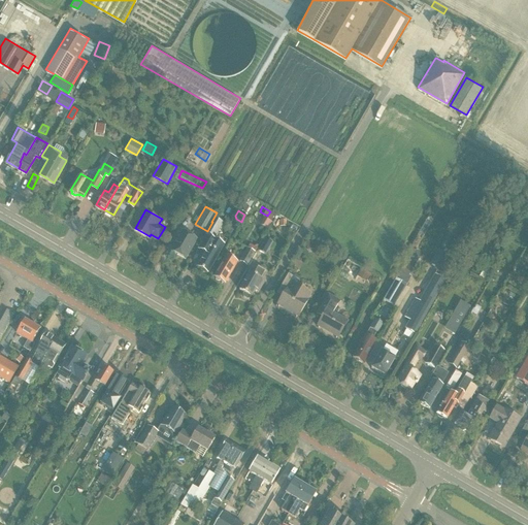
[(220,227),(213,223),(212,222),(207,231),(208,232),(207,234),(206,233),(199,243),(207,249),(198,264),(208,270),(224,243),(213,237),(220,227)]
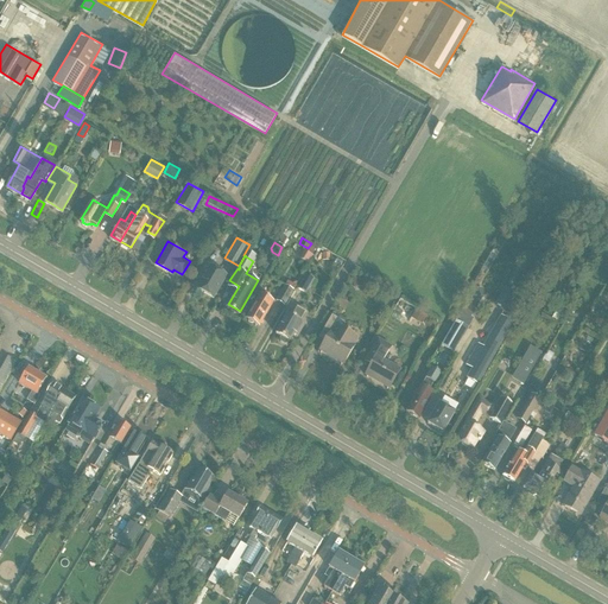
[(214,296),(227,272),(211,262),(197,286),(214,296)]
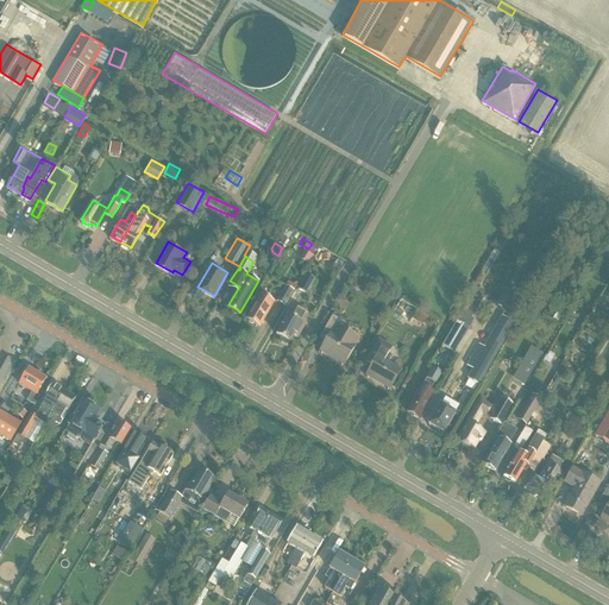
[(316,277),(307,271),(299,285),(308,291),(316,277)]
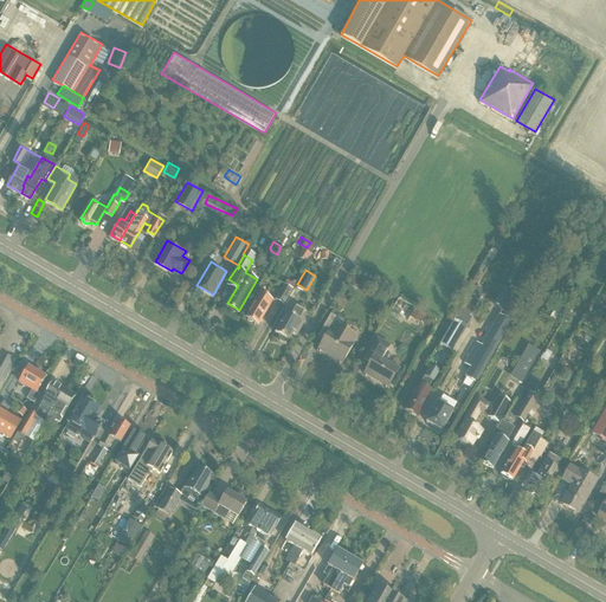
[(517,285),(523,289),(528,280),(522,277),(517,285)]
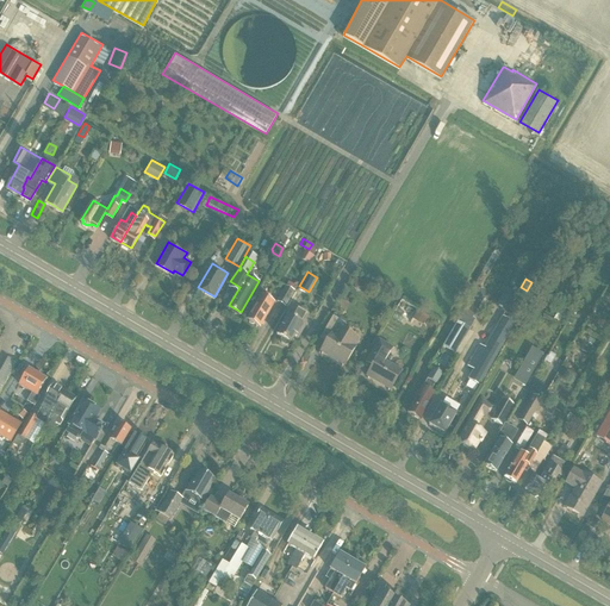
[(296,288),(286,282),(278,299),(286,304),(296,288)]
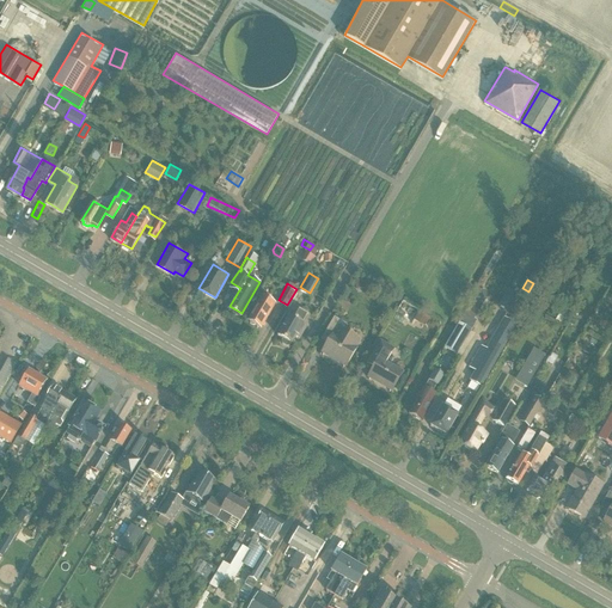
[(509,286),(499,304),(506,307),(515,290),(509,286)]
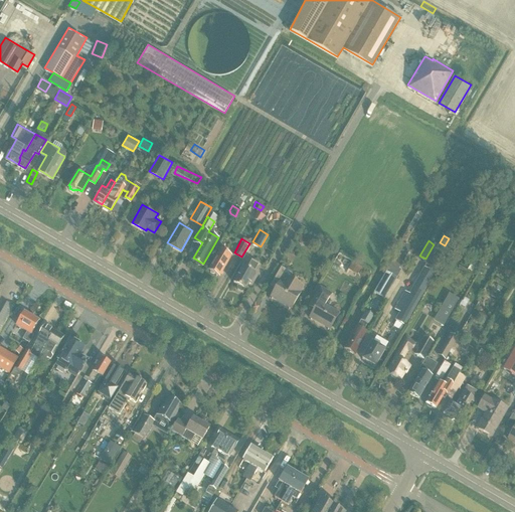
[(399,266),(405,257),(409,248),(408,248),(409,245),(401,241),(396,251),(392,258),(393,259),(386,270),(374,290),(384,297),(401,268),(399,266)]
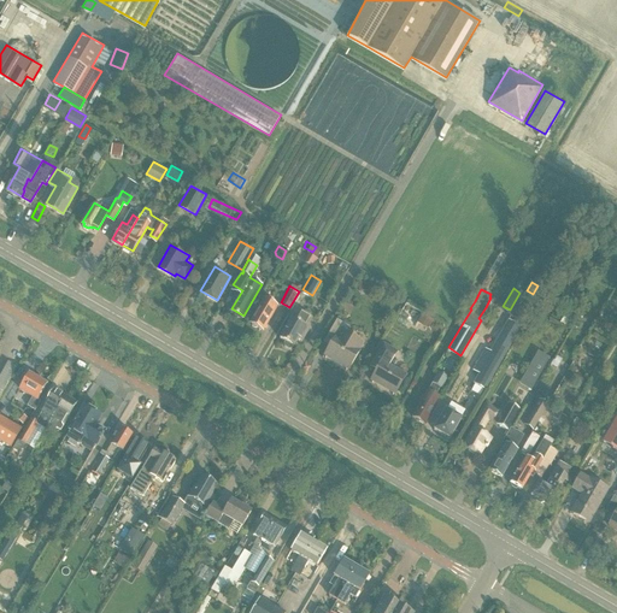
[(264,328),(278,302),(265,295),(251,319),(252,320),(253,323),(256,325),(259,324),(264,328)]
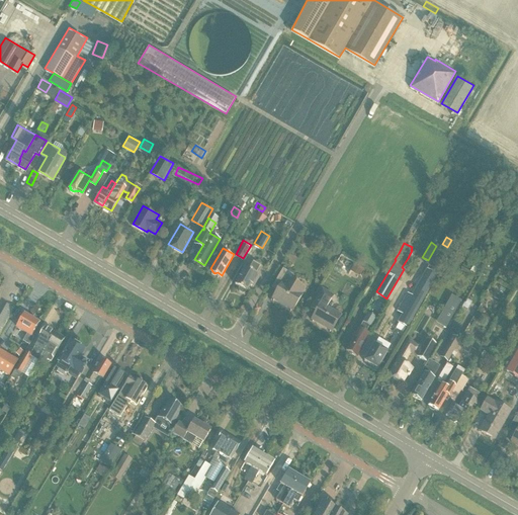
[(253,284),(260,273),(256,271),(260,263),(253,259),(249,266),(246,265),(243,270),(236,282),(247,288),(250,282),(253,284)]
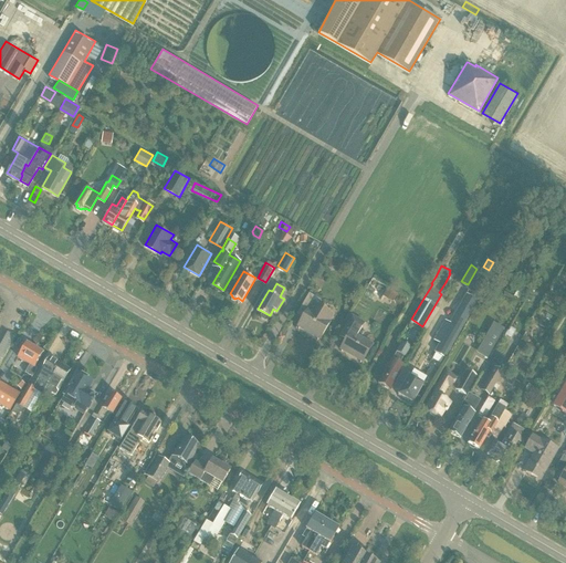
[(387,285),(384,292),(394,298),(398,291),(387,285)]
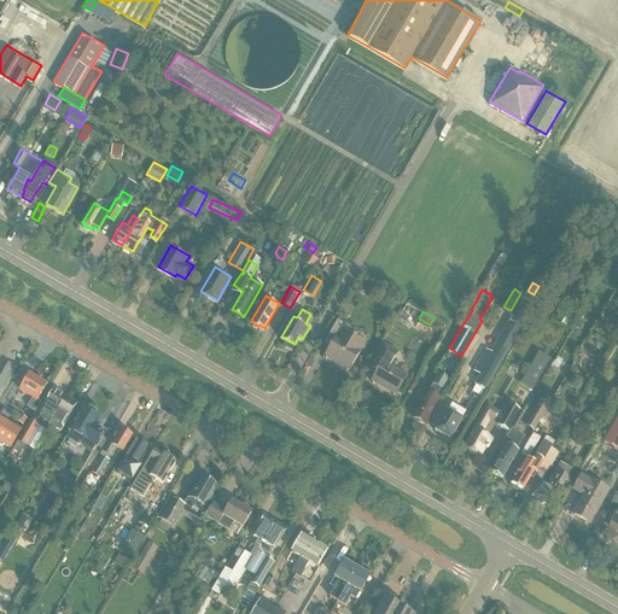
[(565,315),(561,321),(567,325),(571,317),(565,315)]
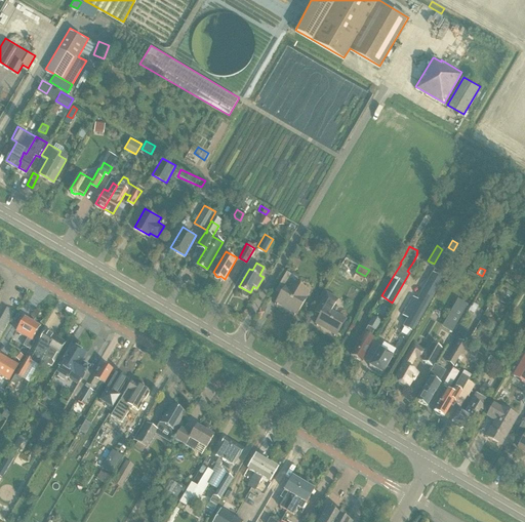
[(296,311),(309,288),(294,280),(297,276),(287,270),(279,284),(285,288),(278,300),(296,311)]
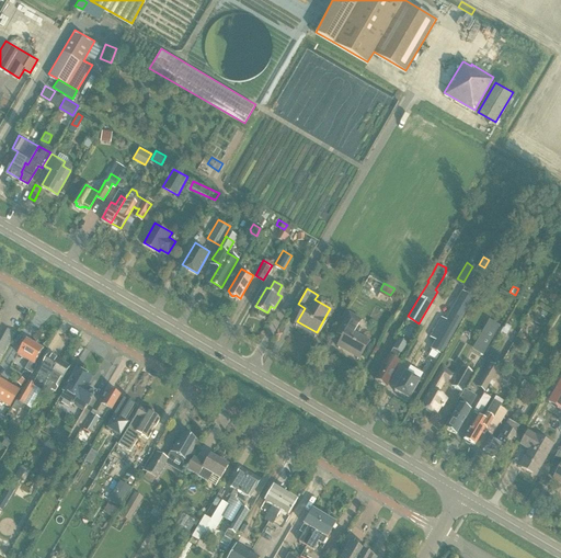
[(436,338),(431,346),(442,353),(474,295),(462,288),(446,317),(442,315),(431,334),(436,338)]
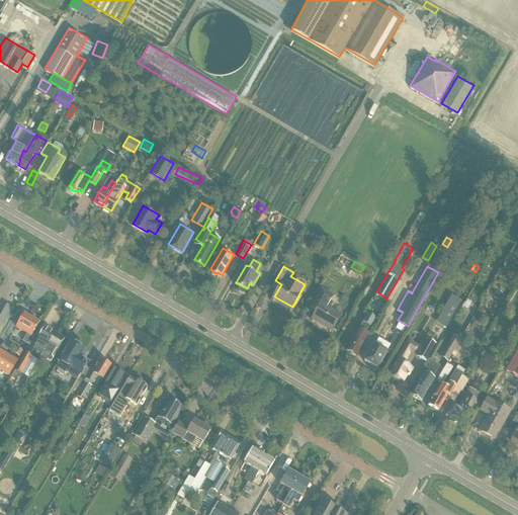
[(332,328),(341,312),(326,303),(332,292),(323,287),(315,301),(321,305),(314,317),(332,328)]
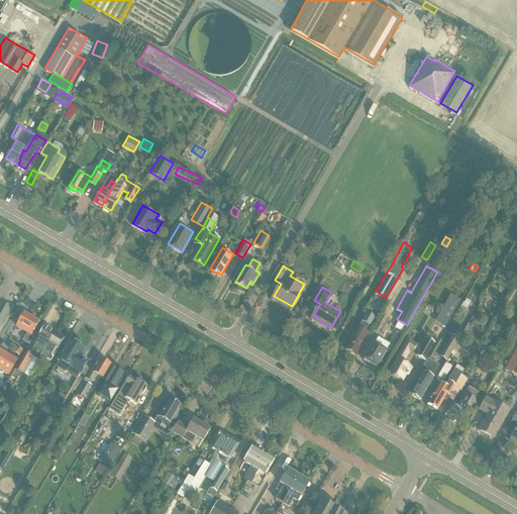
[(447,300),(443,307),(452,313),(456,306),(447,300)]
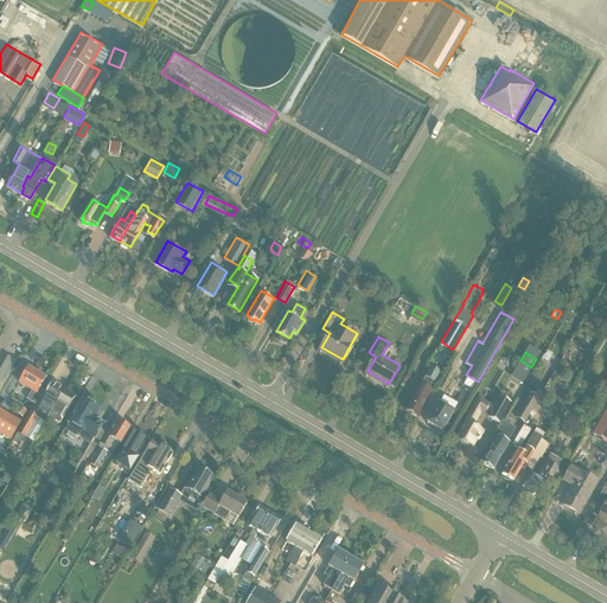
[(0,386),(17,358),(8,353),(0,367),(0,386)]
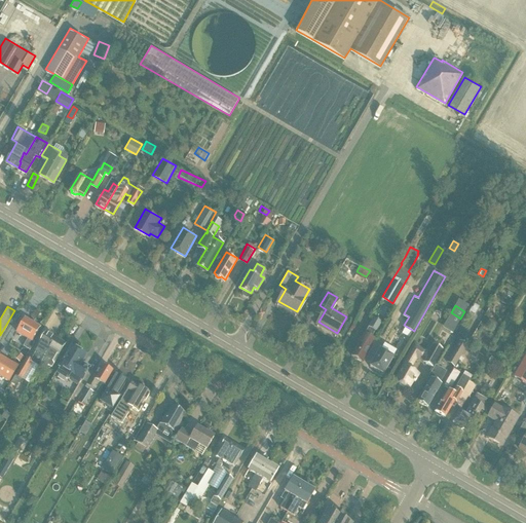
[(364,360),(376,338),(372,335),(376,328),(376,329),(382,320),(375,315),(370,323),(351,353),(364,360)]
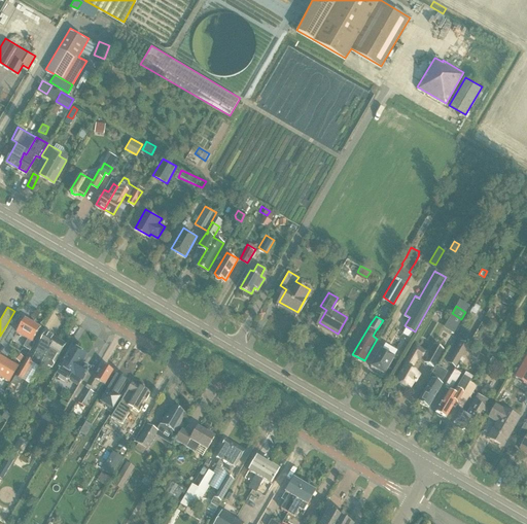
[(35,340),(33,339),(40,326),(26,317),(18,332),(28,338),(24,344),(30,348),(35,340)]
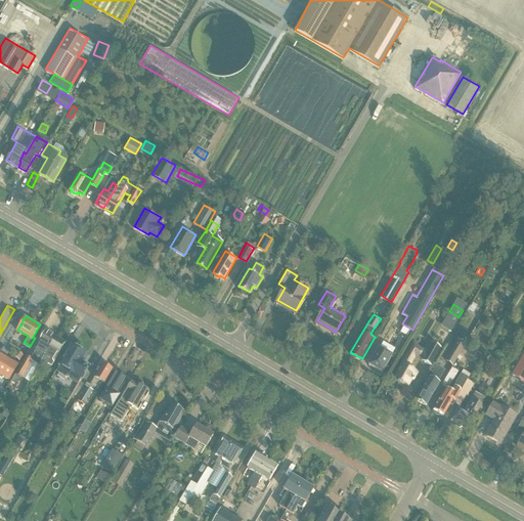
[(27,353),(11,379),(14,381),(20,379),(33,358),(39,362),(40,360),(44,354),(55,335),(46,329),(34,348),(35,349),(31,356),(27,353)]
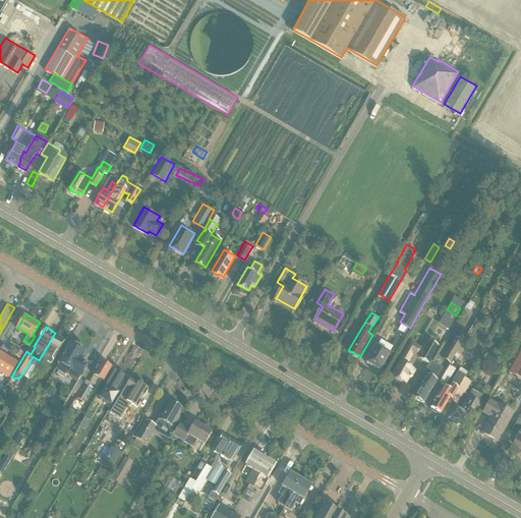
[(44,352),(40,358),(46,362),(48,358),(51,360),(53,357),(64,338),(55,333),(44,352)]
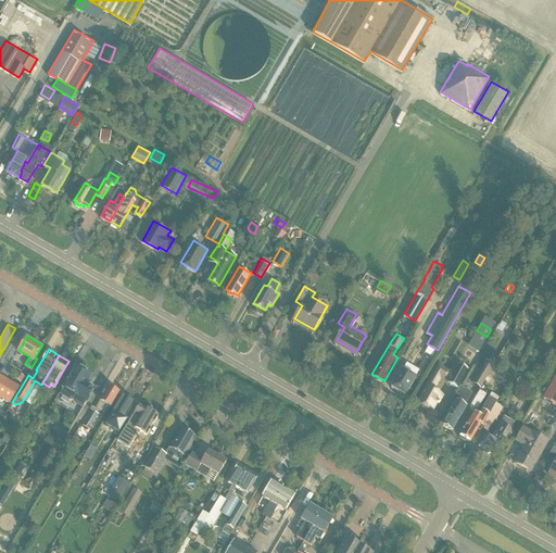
[(485,357),(472,381),(481,386),(485,378),(488,374),(494,363),(485,357)]
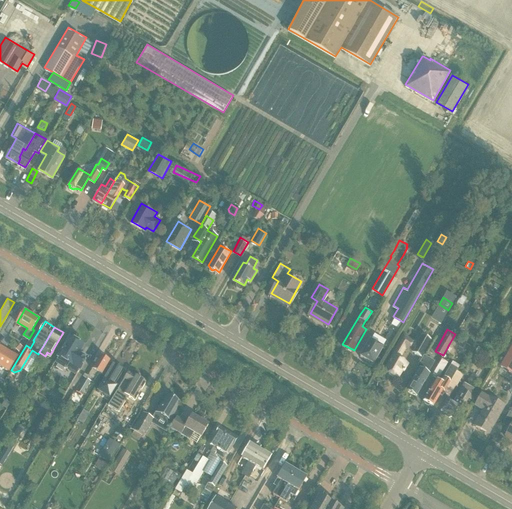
[(422,332),(412,350),(422,355),(432,338),(422,332)]
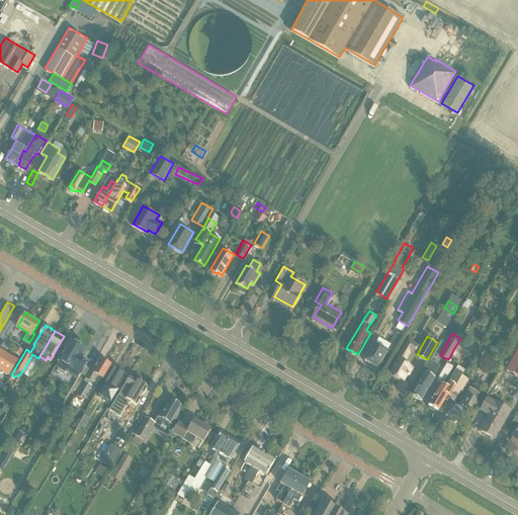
[(400,358),(391,373),(401,379),(406,372),(409,374),(414,366),(404,360),(410,350),(415,341),(408,337),(401,350),(397,356),(400,358)]
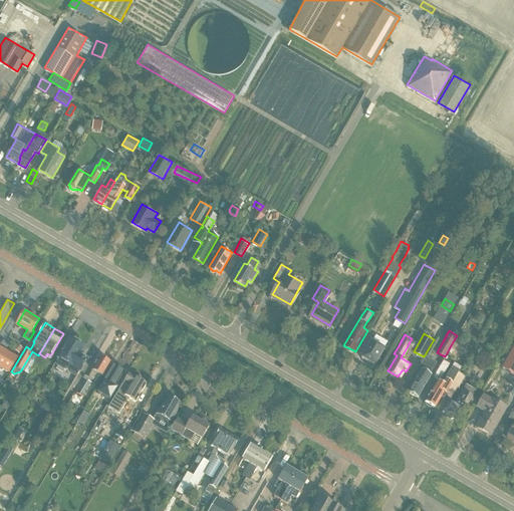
[(70,362),(80,368),(88,356),(81,352),(81,350),(84,344),(70,336),(59,355),(60,356),(56,362),(65,367),(68,366),(70,362)]
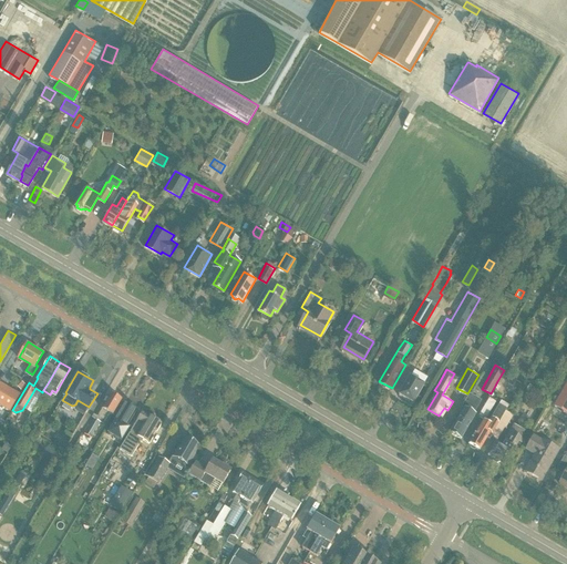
[(424,383),(410,375),(399,393),(413,402),(424,383)]
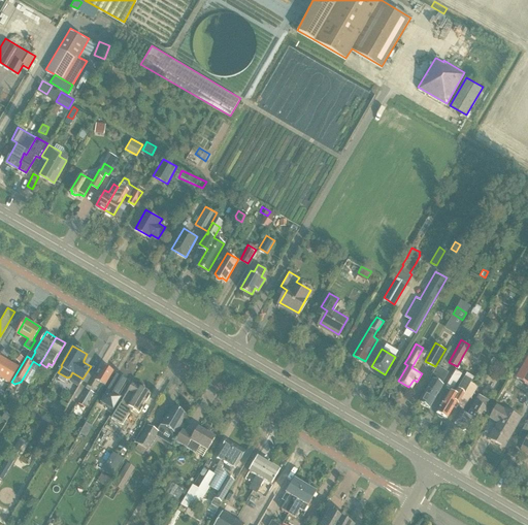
[(20,364),(0,353),(0,374),(9,381),(20,364)]
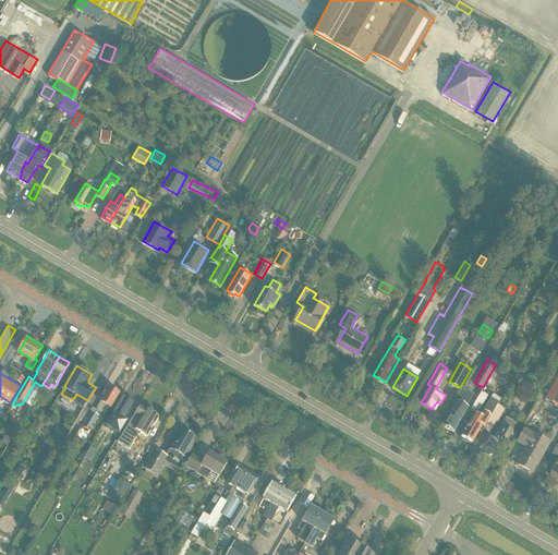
[(557,401),(557,375),(545,397),(557,405),(557,401)]
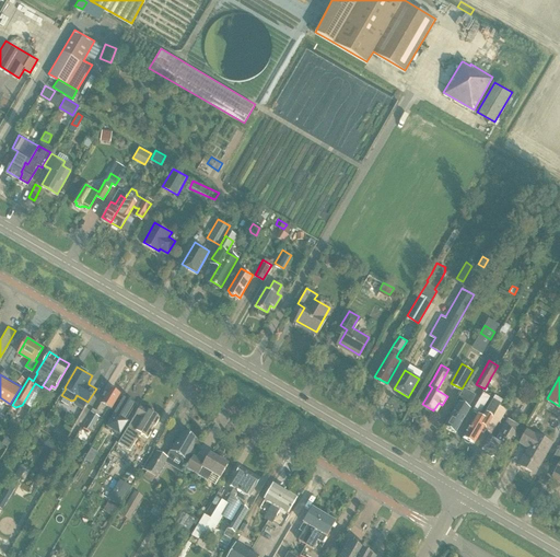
[(455,431),(465,415),(469,407),(468,406),(476,393),(464,386),(456,399),(459,401),(455,408),(445,425),(455,431)]
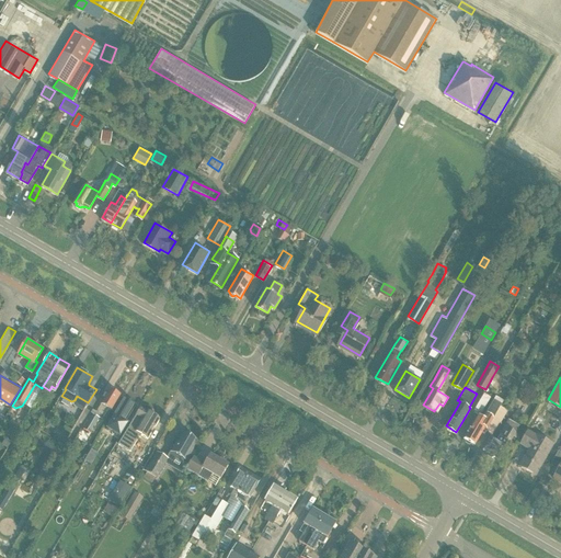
[(109,407),(113,409),(122,395),(110,388),(101,402),(96,409),(99,410),(104,413),(109,407)]
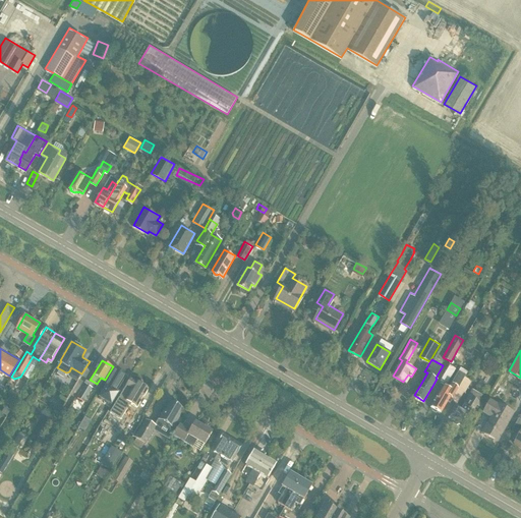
[(450,363),(445,371),(440,380),(446,384),(456,367),(450,363)]
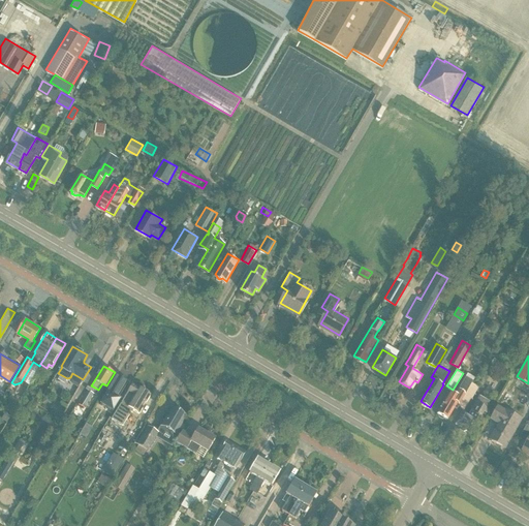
[(112,405),(113,402),(127,379),(118,374),(107,391),(113,394),(109,400),(107,402),(97,419),(102,422),(113,405),(112,405)]
